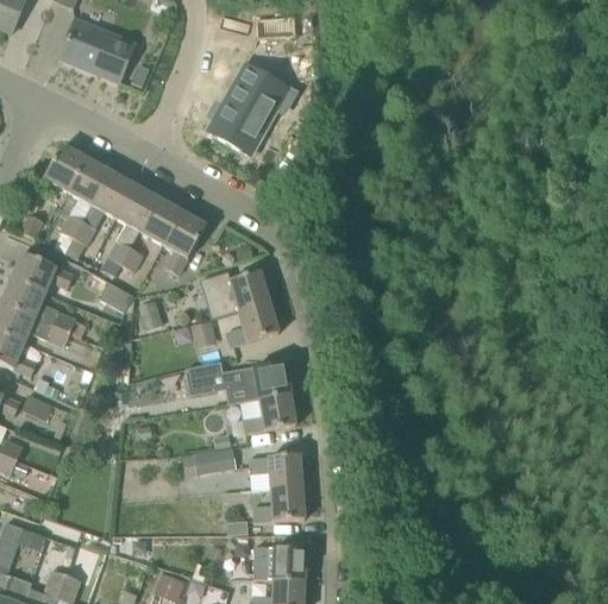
[(0,0),(0,27),(12,33),(25,0),(0,0)]
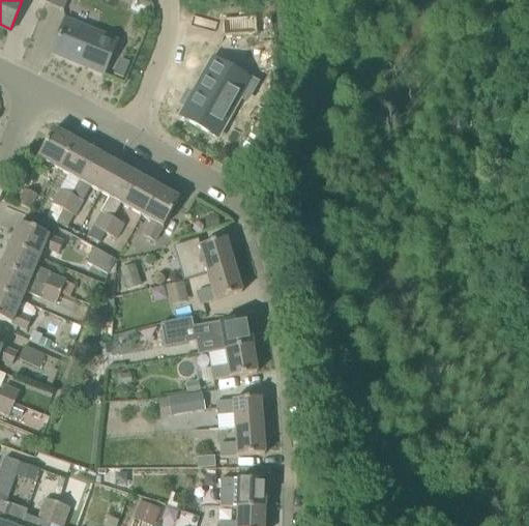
[(264,13),(222,17),(225,51),(250,50),(248,39),(266,38),(264,13)]
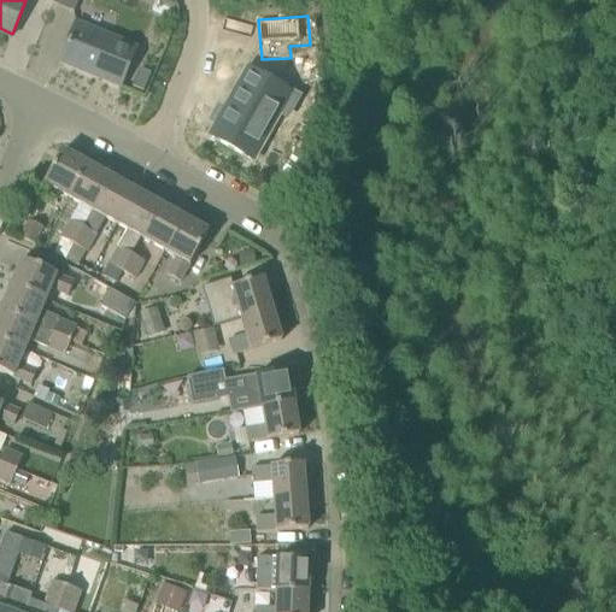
[(122,82),(138,45),(78,21),(63,58),(122,82)]
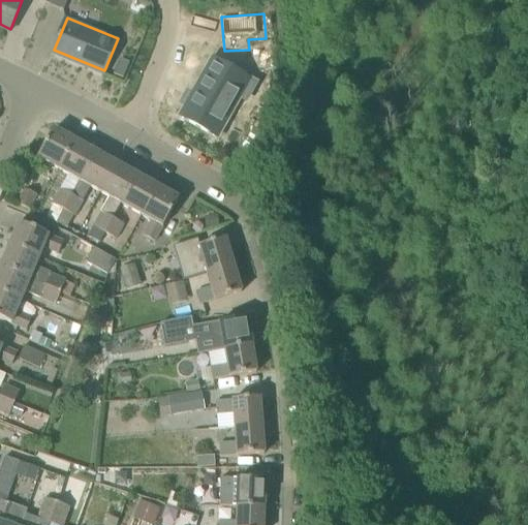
[(255,81),(254,80),(248,76),(249,74),(214,56),(205,73),(207,74),(205,79),(200,78),(196,79),(193,83),(192,86),(194,89),(197,91),(191,102),(189,100),(182,114),(218,134),(242,93),(247,95),(248,95),(251,95),(253,94),(256,92),(257,88),(257,85),(256,83),(255,81)]
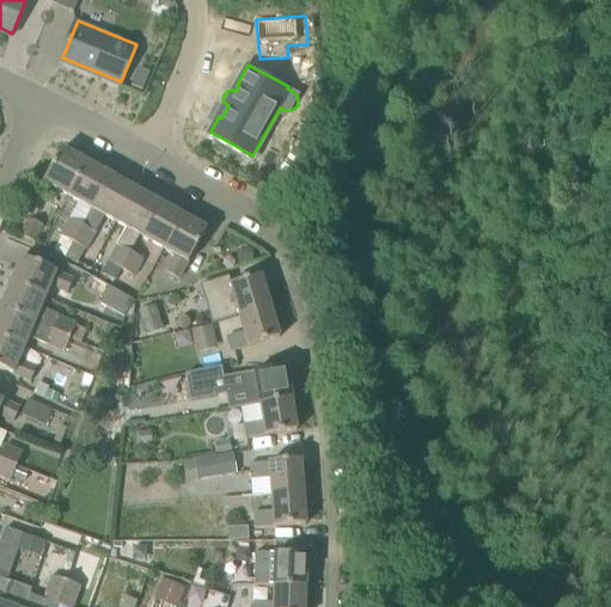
[(69,192),(89,159),(63,146),(44,178),(69,192)]
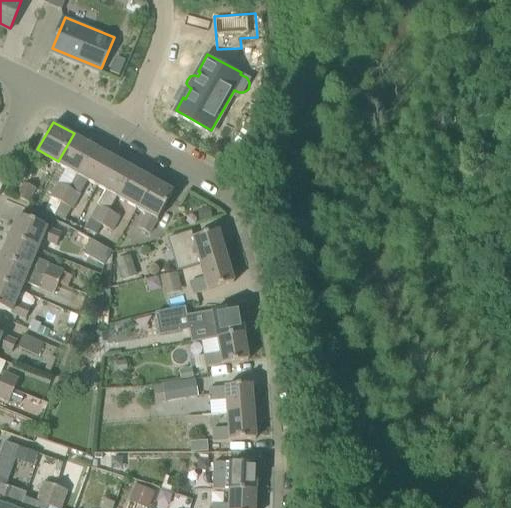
[(74,133),(58,161),(67,166),(59,180),(71,186),(78,172),(86,158),(94,144),(74,133)]
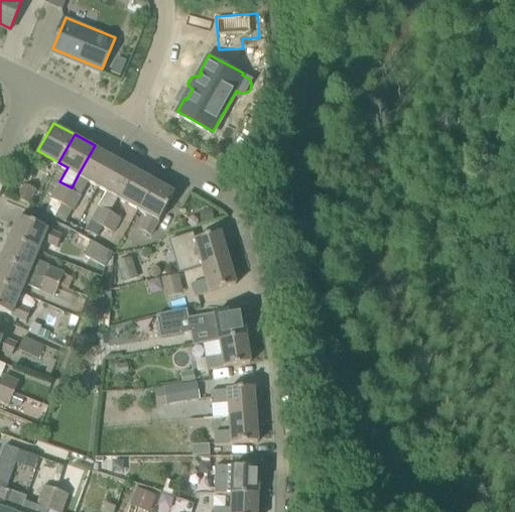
[(79,173),(72,187),(83,194),(90,179),(99,184),(115,157),(106,152),(95,145),(87,159),(79,173)]
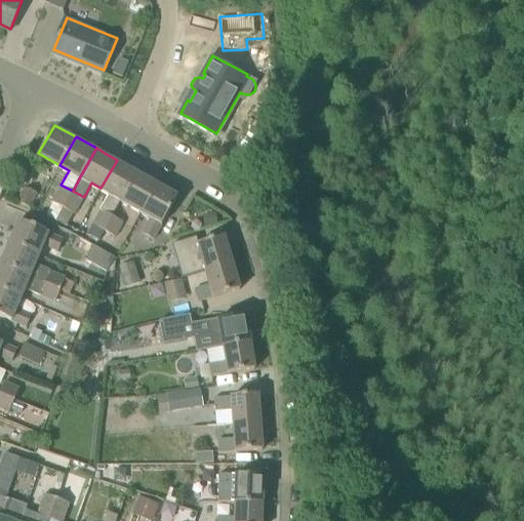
[(113,214),(121,199),(137,171),(117,160),(101,188),(109,193),(101,207),(113,214)]
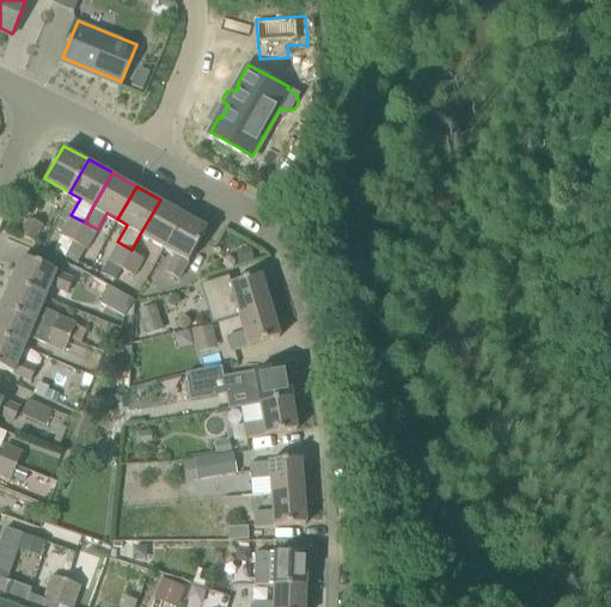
[(184,213),(160,200),(141,232),(166,246),(184,213)]
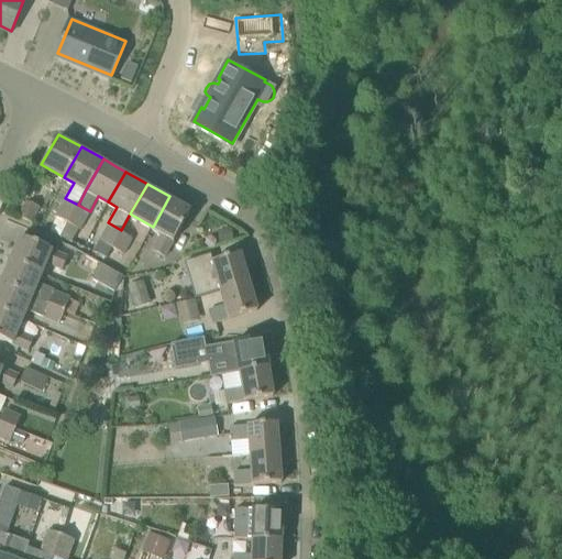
[(191,208),(169,196),(153,227),(163,232),(154,248),(165,254),(191,208)]
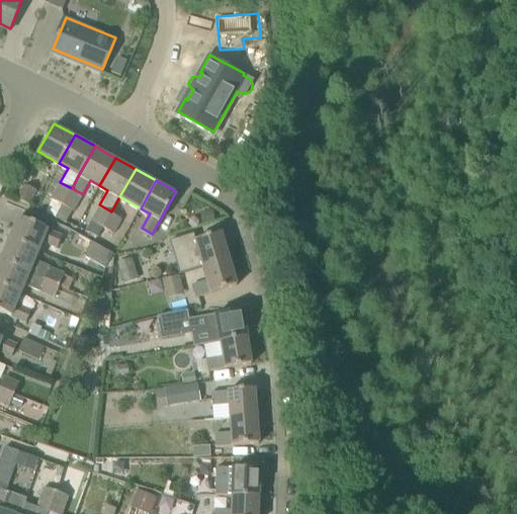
[(52,195),(64,202),(72,188),(60,181),(52,195)]
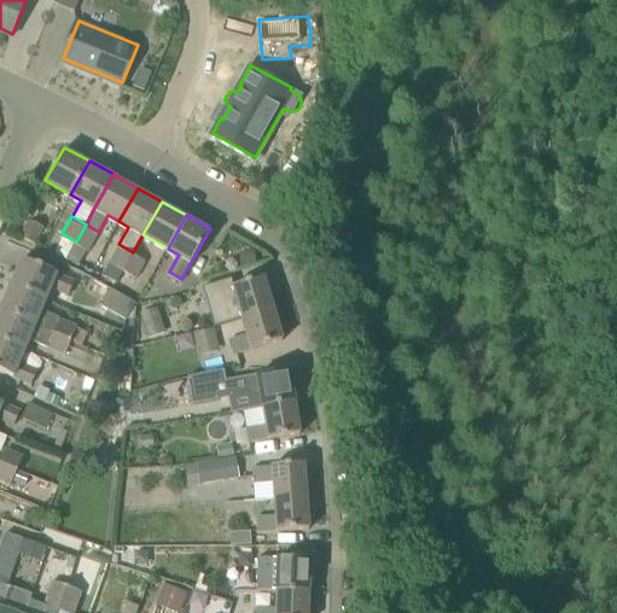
[(44,223),(30,217),(23,235),(36,241),(44,223)]
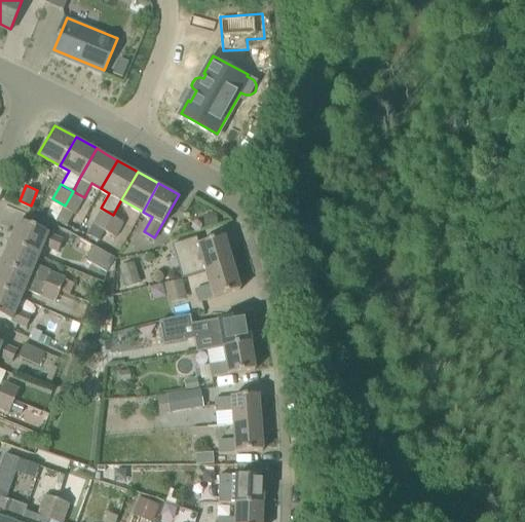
[(73,191),(65,206),(76,212),(84,197),(73,191)]
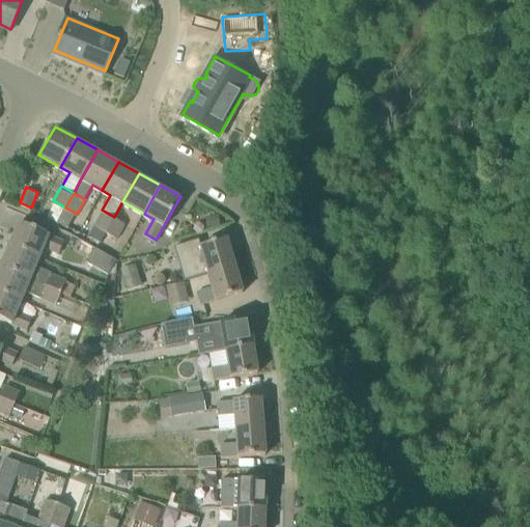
[(93,224),(106,231),(114,217),(102,210),(93,224)]
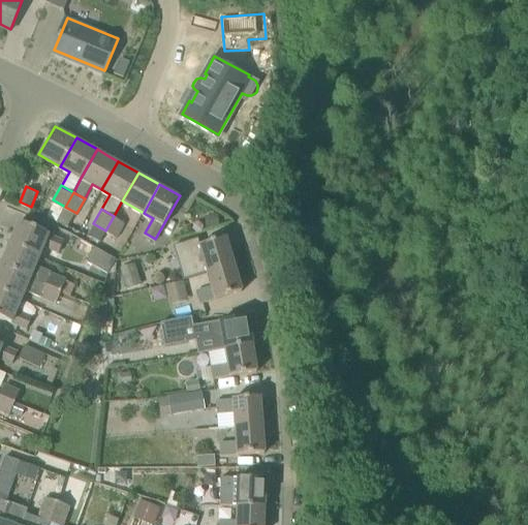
[(220,223),(218,212),(205,214),(207,225),(214,224),(220,223)]
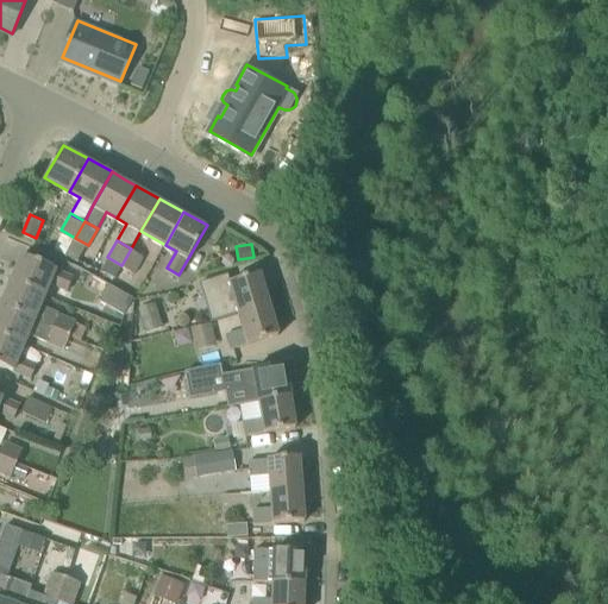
[(131,249),(121,265),(135,272),(144,256),(131,249)]
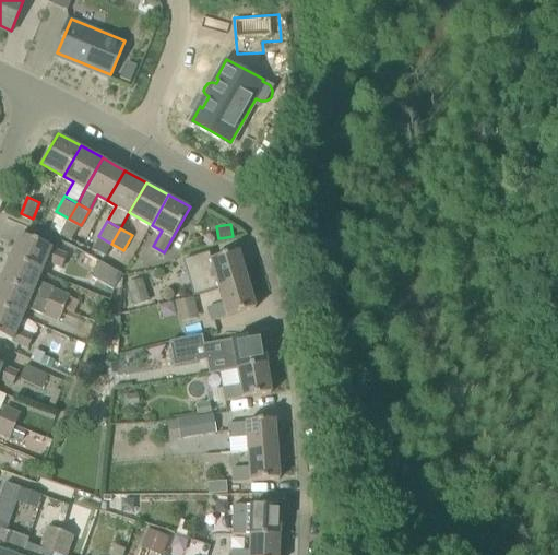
[(11,255),(43,269),(47,259),(62,264),(68,252),(21,233),(11,255)]
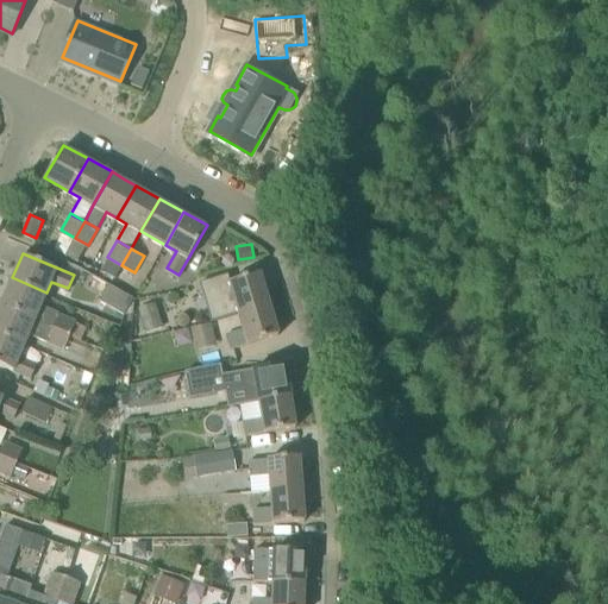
[(219,294),(207,297),(213,319),(240,310),(270,302),(262,271),(232,280),(230,271),(202,280),(214,278),(219,294)]
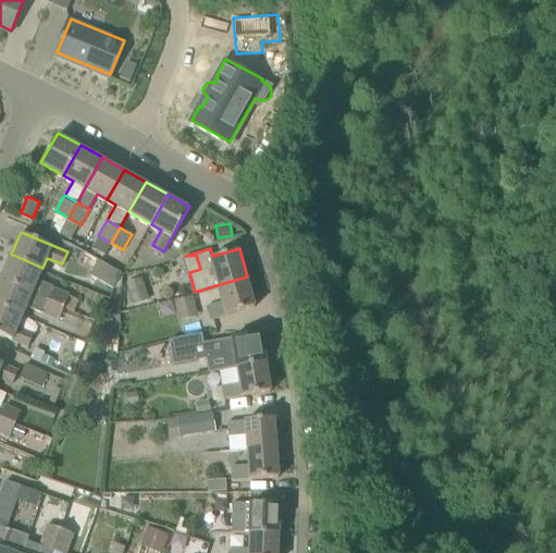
[(1,277),(74,307),(78,297),(69,293),(51,285),(38,279),(42,268),(11,254),(1,277)]
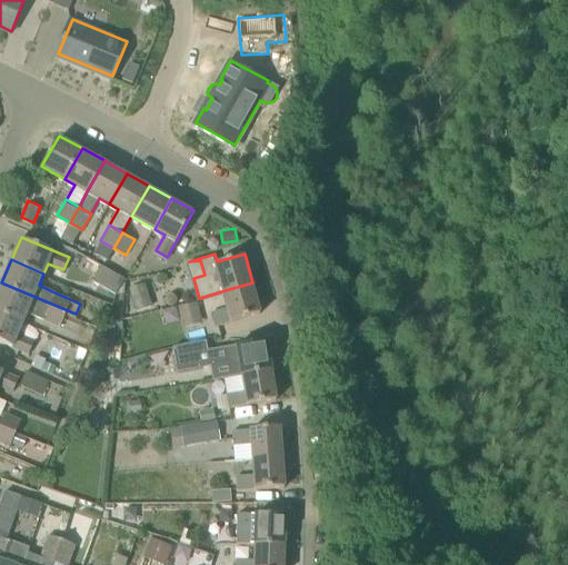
[(102,264),(93,279),(117,291),(126,277),(102,264)]
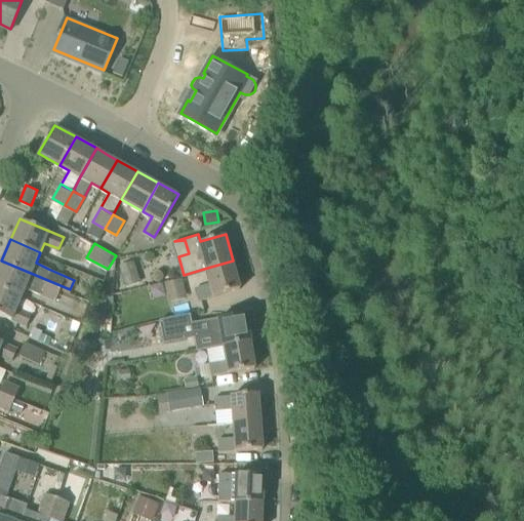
[(134,258),(120,264),(123,276),(138,272),(134,258)]
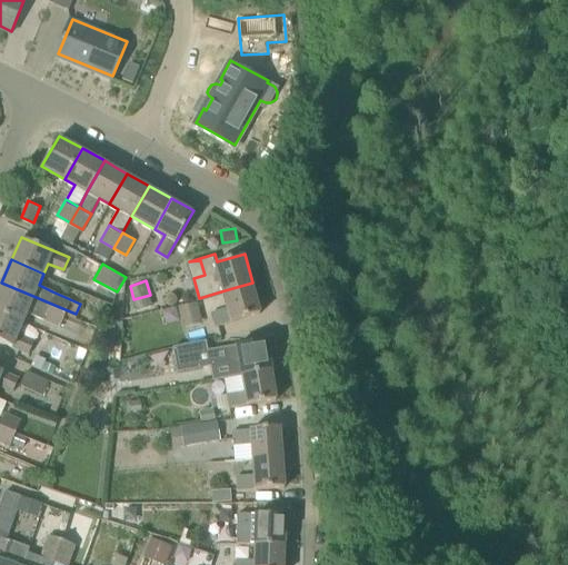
[(0,308),(25,319),(28,309),(60,323),(77,330),(82,317),(76,314),(1,283),(0,286),(0,308)]
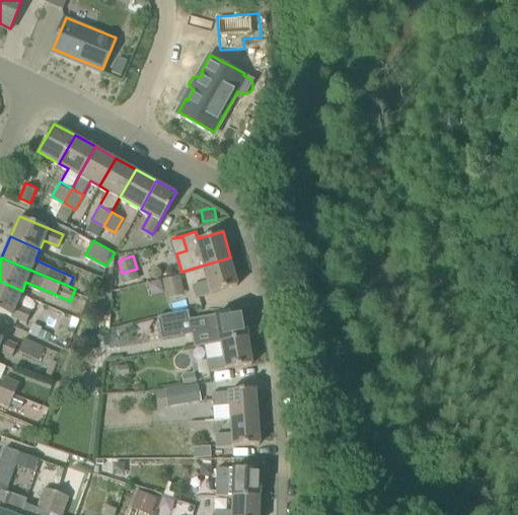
[(194,284),(197,296),(238,284),(230,258),(205,265),(209,280),(194,284)]
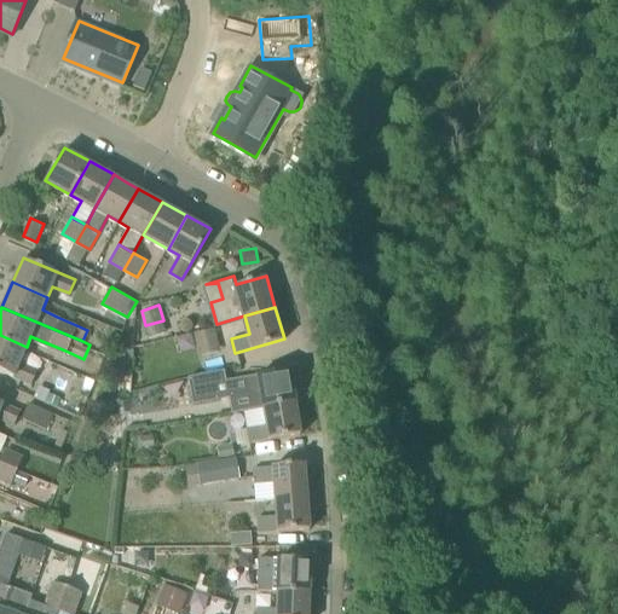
[(219,340),(217,325),(195,331),(198,345),(219,340)]
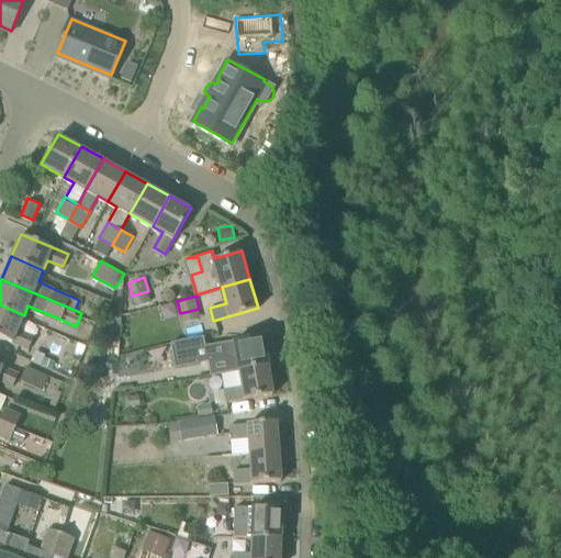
[(0,334),(29,347),(34,335),(19,328),(24,315),(0,304),(0,334)]
